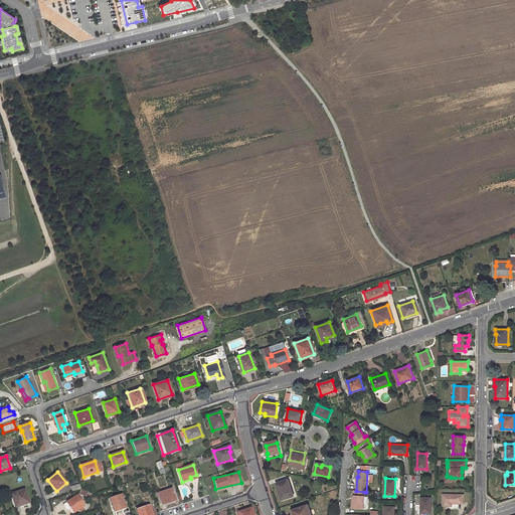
[(294,496),(289,480),(277,484),(279,490),(280,490),(283,499),(294,496)]
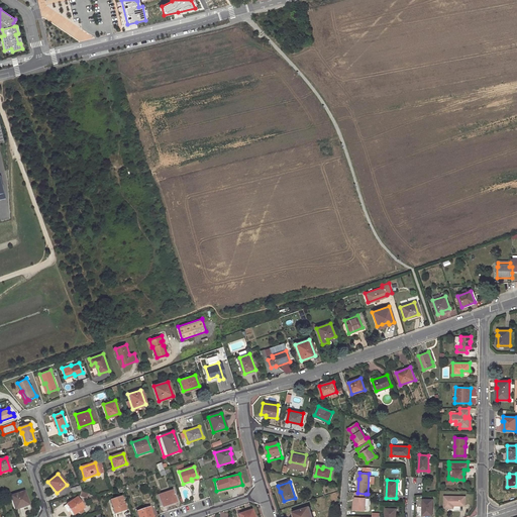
[(71,489),(72,494),(81,491),(80,486),(71,489)]
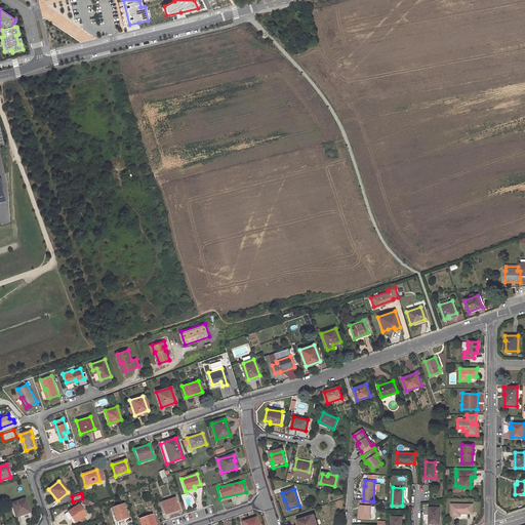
[(178,510),(175,498),(160,503),(164,515),(178,510)]
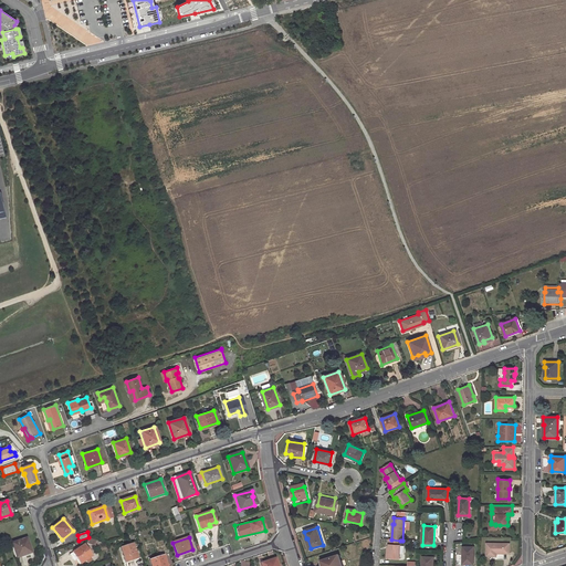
[(32,553),(28,538),(12,543),(17,557),(32,553)]
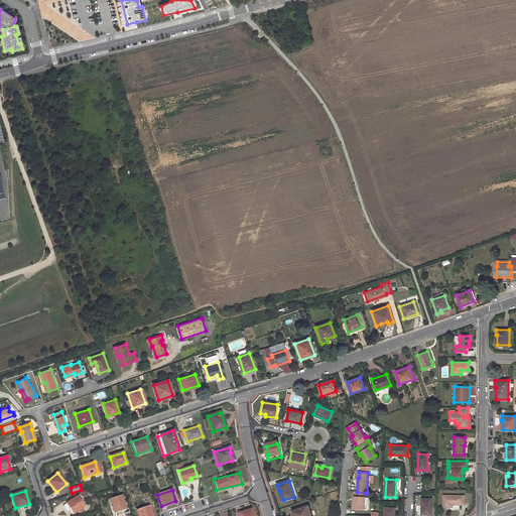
[(353,509),(364,510),(365,493),(357,492),(354,492),(354,499),(353,509)]
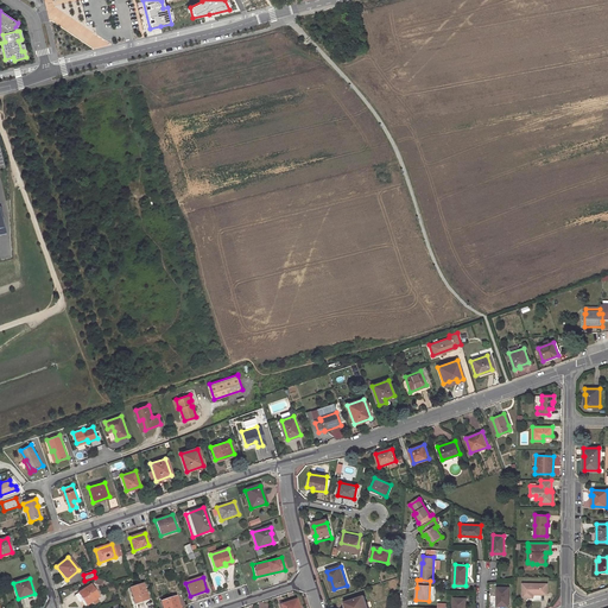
[(147,600),(143,584),(130,589),(134,603),(147,600)]
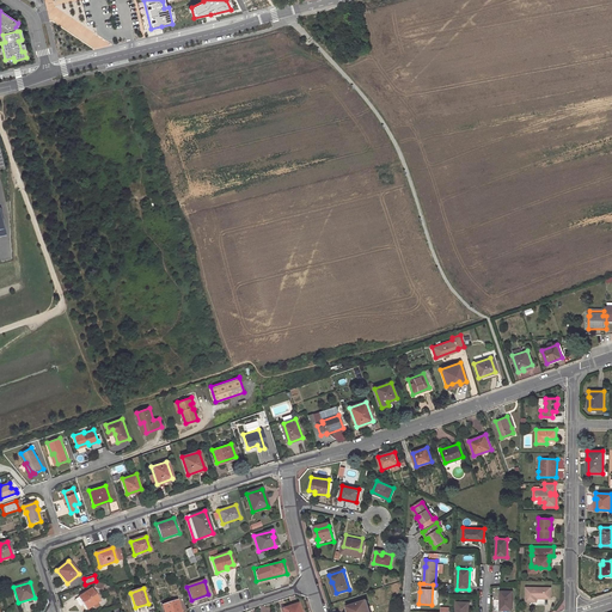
[(550,599),(550,588),(525,588),(525,601),(534,601),(534,599),(536,599),(550,599)]
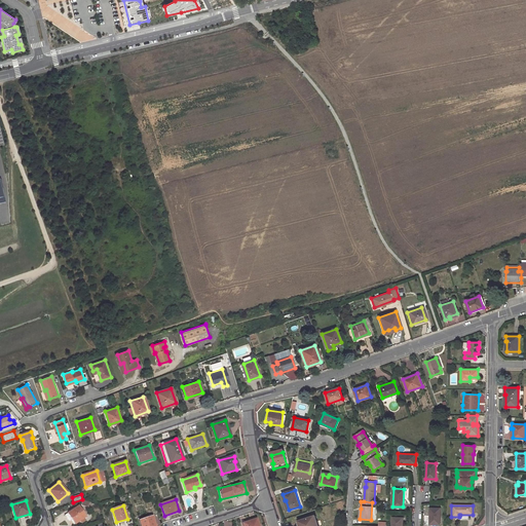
[(85,517),(79,506),(68,514),(74,524),(85,517)]
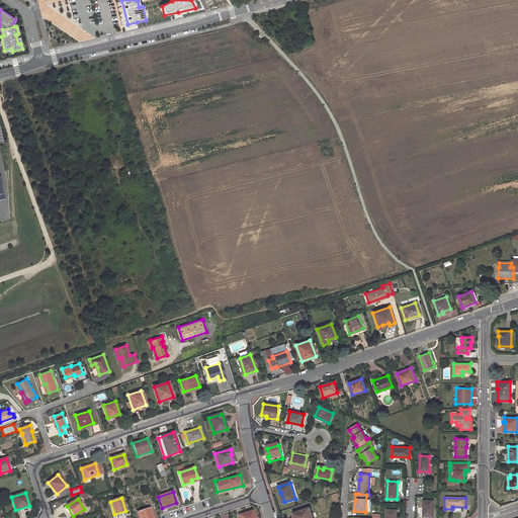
[(433,516),(433,500),(423,500),(423,516),(433,516)]
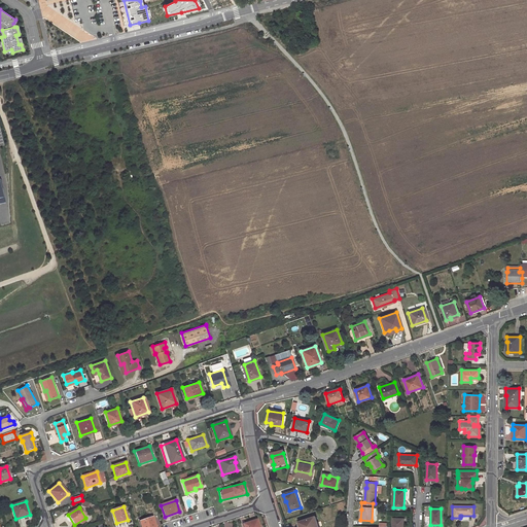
[(317,526),(314,516),(297,522),(300,526),(302,526),(303,526),(302,526),(317,526)]
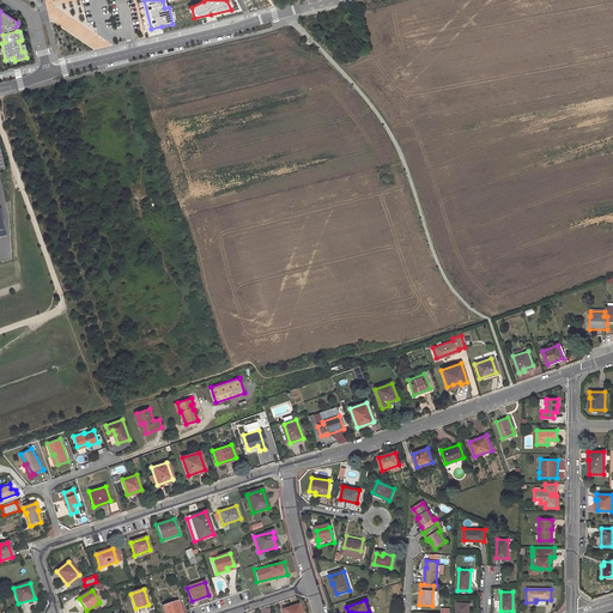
[(181,612),(177,601),(162,607),(163,612),(181,612)]
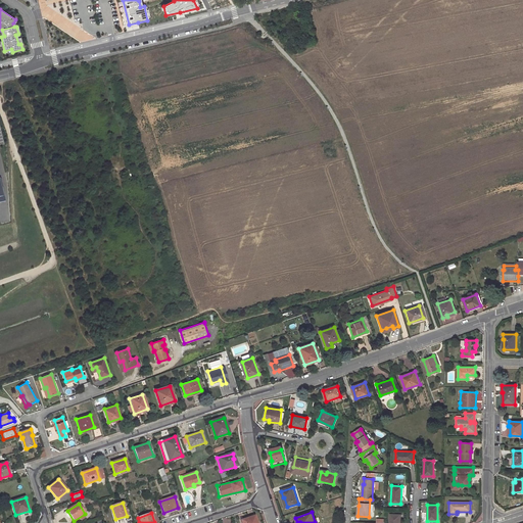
[(399,522),(400,514),(390,514),(389,522),(399,522)]
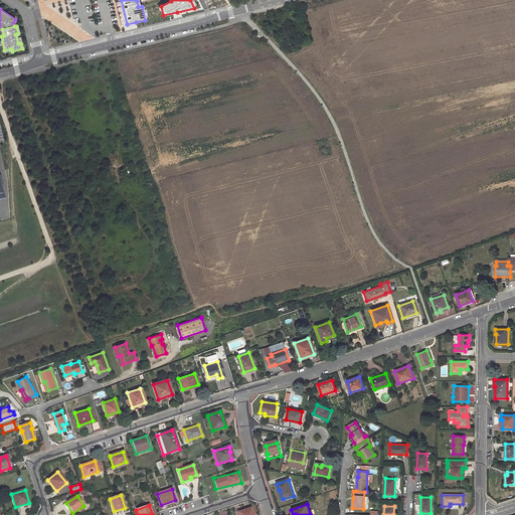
All buildings are outlined.
